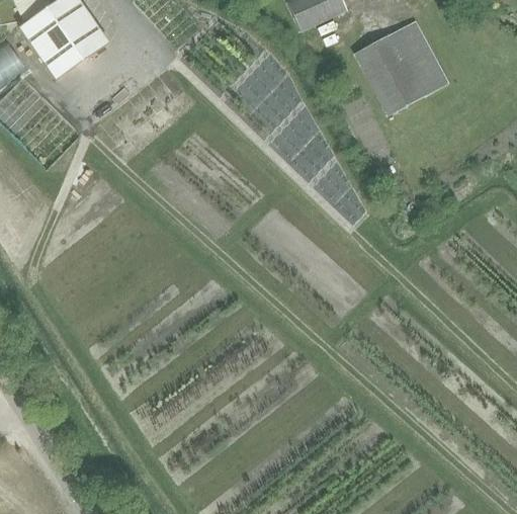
[(13,0),(19,12),(45,0),(13,0)]
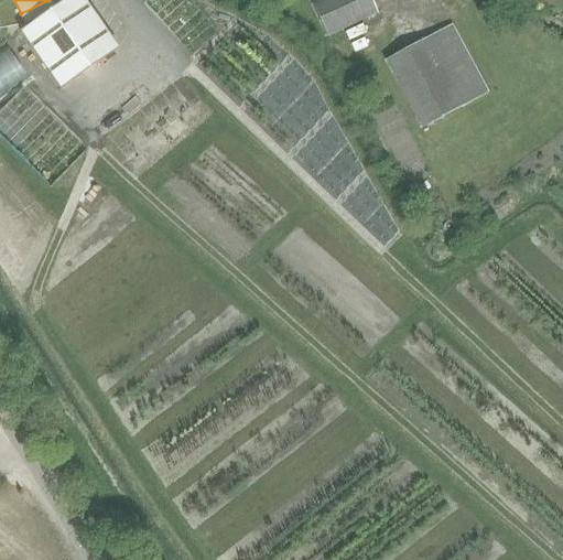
[(21,29),(61,85),(118,45),(86,0),(63,0),(56,4),(46,11),(21,29)]
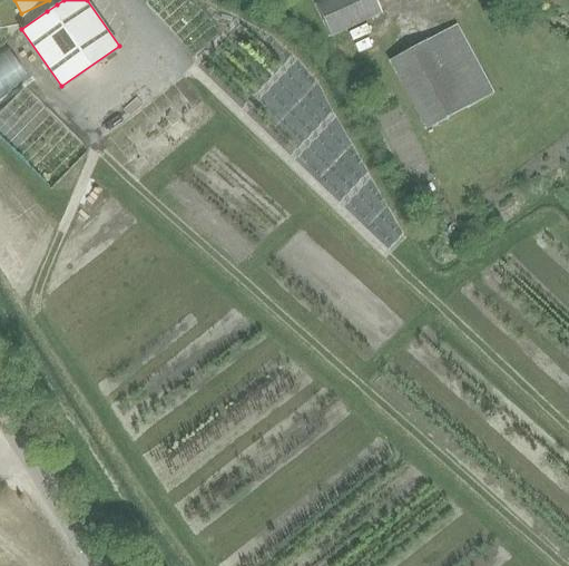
[(332,35),(383,10),(378,0),(315,0),(332,35)]
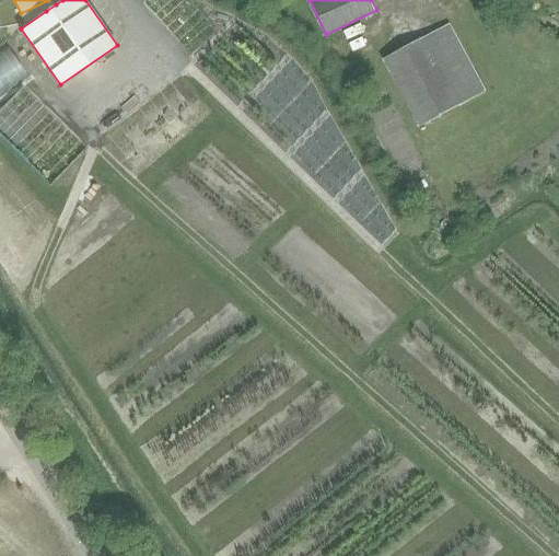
[(419,125),(486,89),(450,21),(383,57),(419,125)]
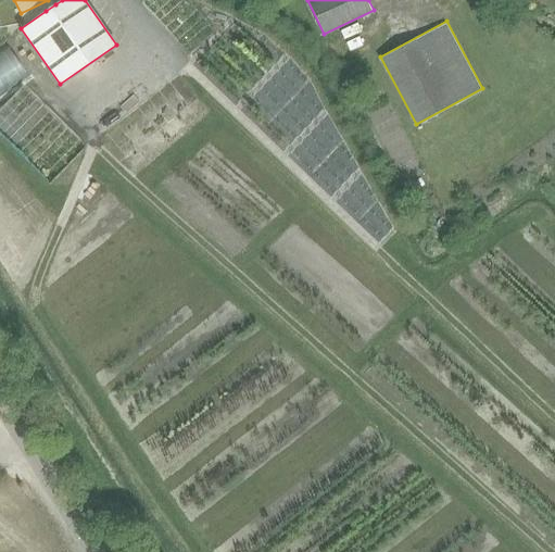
[(0,55),(0,91),(30,77),(16,48),(0,55)]
